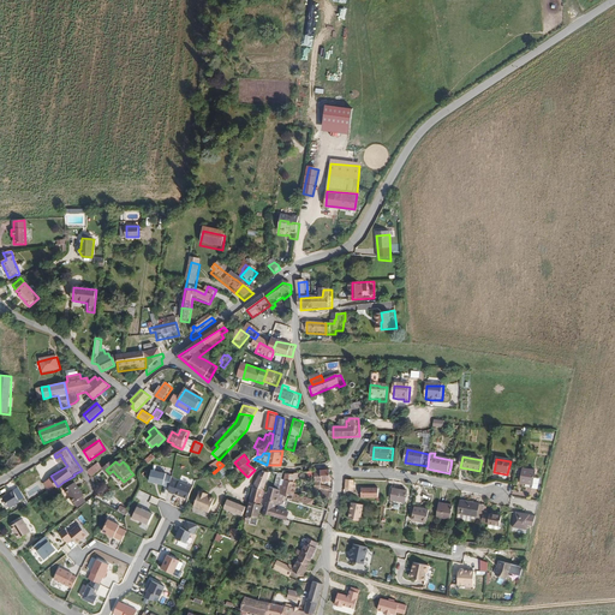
[(102,472),(97,467),(87,475),(91,481),(102,472)]
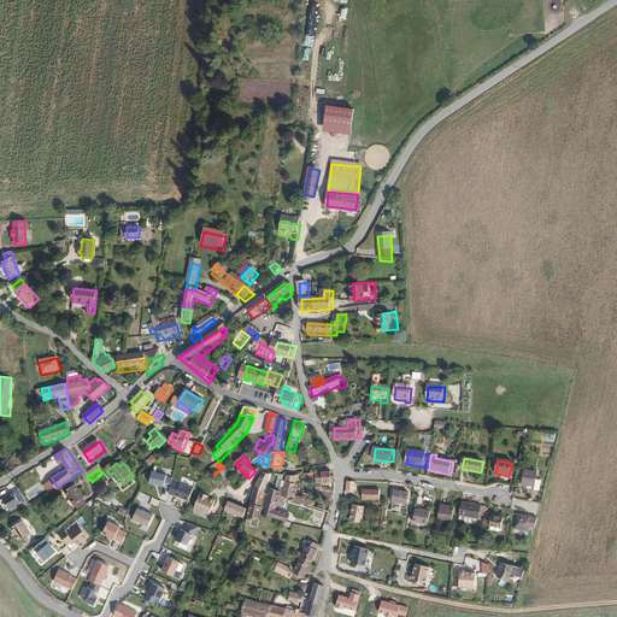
[(335,482),(334,475),(331,476),(330,471),(317,474),(318,492),(334,495),(335,491),(331,491),(331,489),(323,487),(323,485),(335,482)]
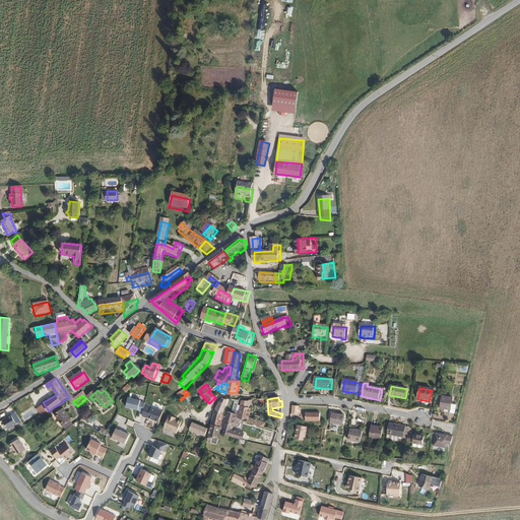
[(452,404),(453,399),(443,397),(441,409),(444,409),(443,412),(450,413),(450,412),(452,404)]
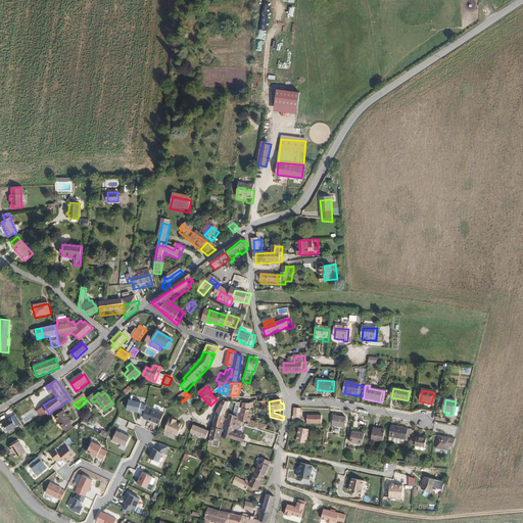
[(143,416),(145,406),(129,401),(127,412),(143,416)]
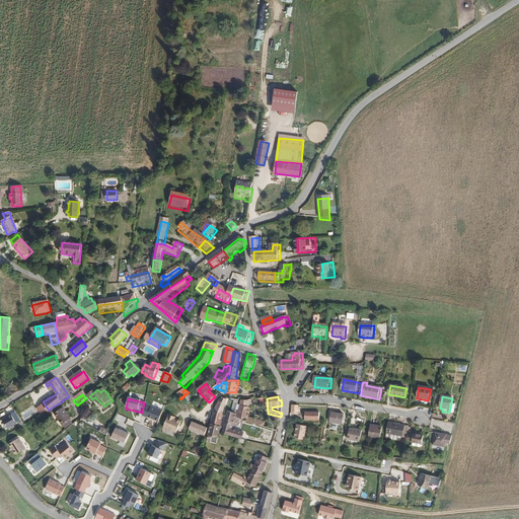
[(222,416),(229,400),(223,399),(220,401),(214,415),(211,426),(219,428),(222,416)]
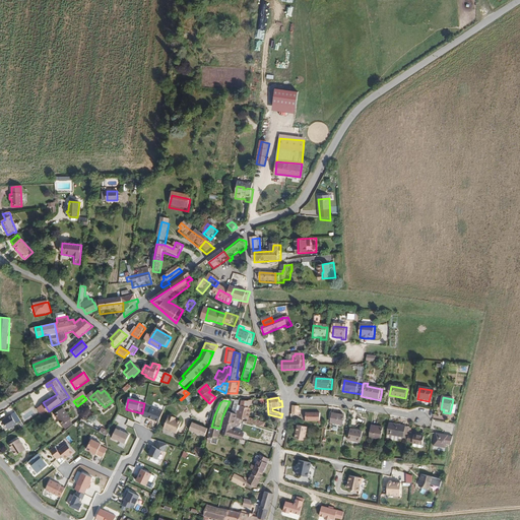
[(236,416),(240,402),(235,401),(234,404),(231,414),(236,416)]
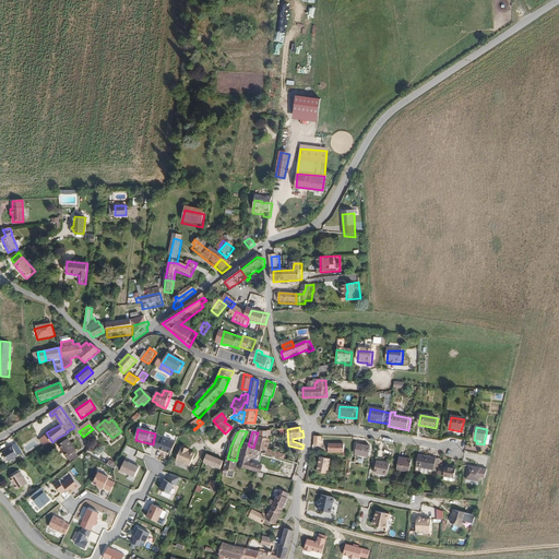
[(268,450),(273,431),(268,431),(266,433),(265,440),(259,439),(256,448),(256,452),(259,452),(263,454),(263,456),(285,461),(286,453),(268,450)]
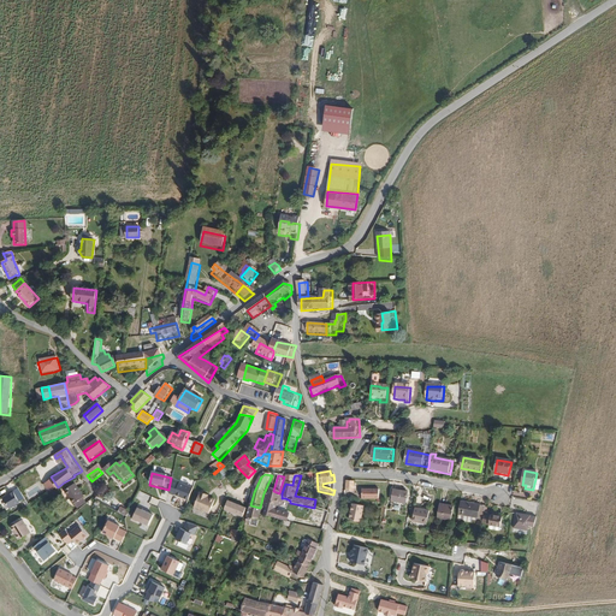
[(55,484),(51,477),(47,479),(40,483),(45,491),(55,484)]
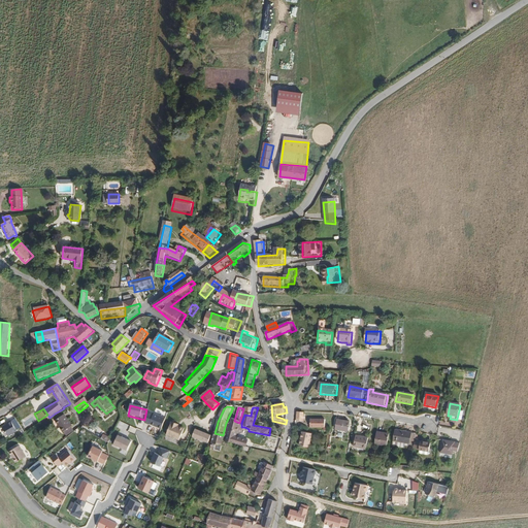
[(72,426),(64,414),(56,419),(64,431),(71,427),(72,426)]
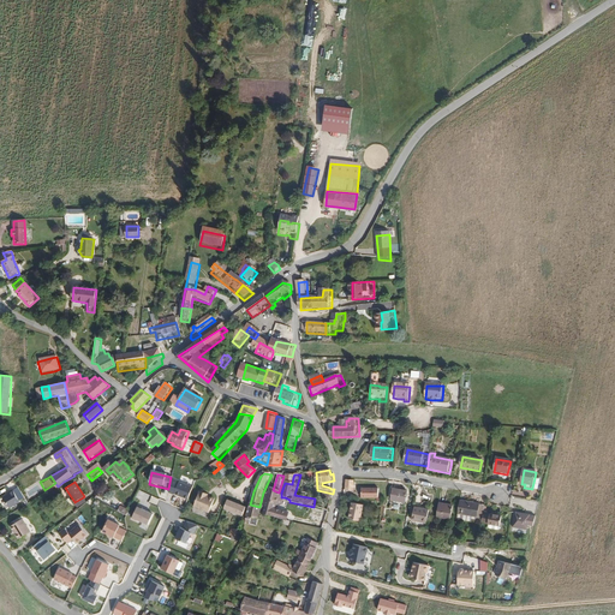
[(193,488),(179,483),(174,496),(189,501),(193,488)]
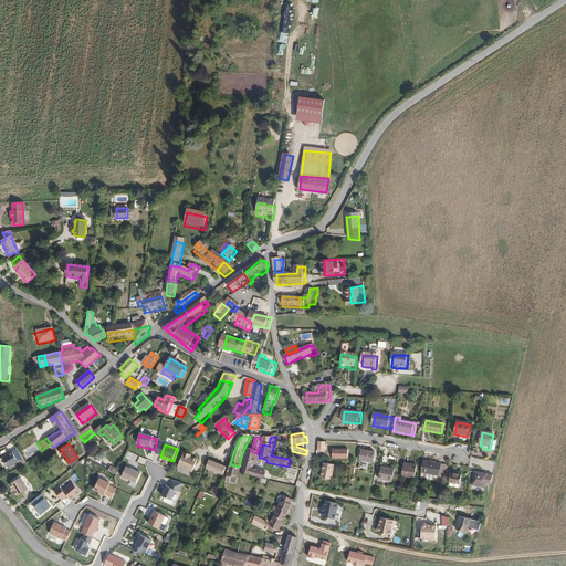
[(333,458),(348,458),(348,448),(333,449),(333,458)]
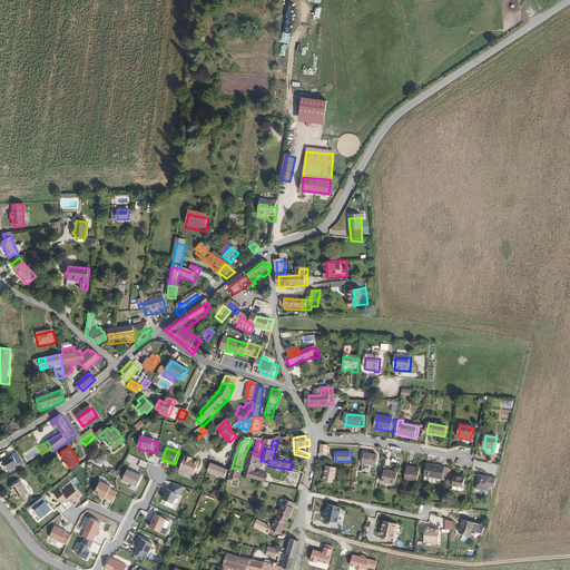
[(376,465),(377,455),(364,453),(363,463),(376,465)]
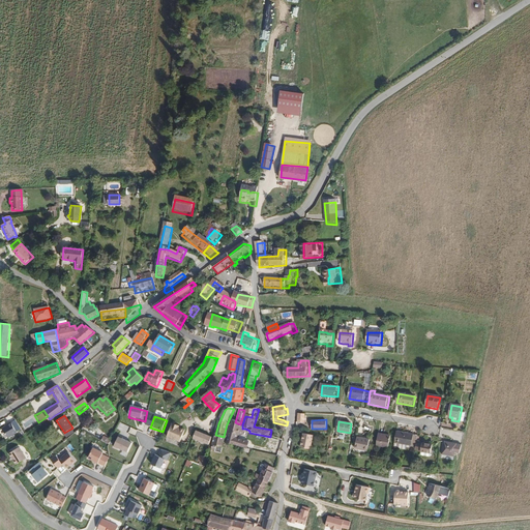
[(19,432),(11,422),(2,430),(9,439),(19,432)]
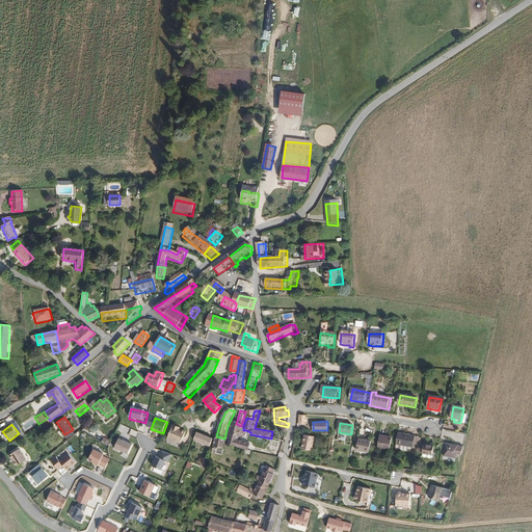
[(239,439),(242,429),(243,430),(243,426),(241,426),(236,424),(234,424),(231,435),(231,441),(230,445),(249,450),(250,445),(239,442),(239,439)]
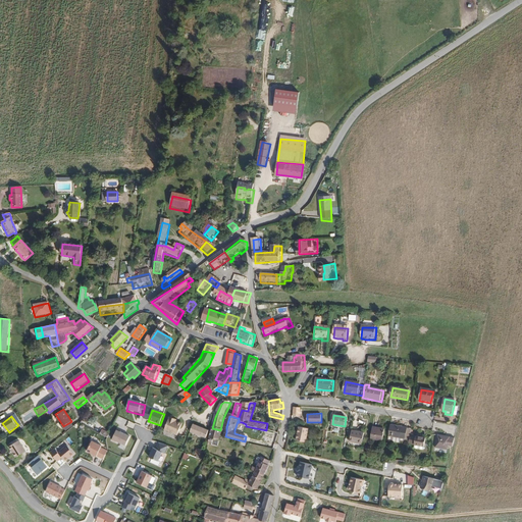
[(280,425),(282,419),(269,416),(269,423),(280,425)]
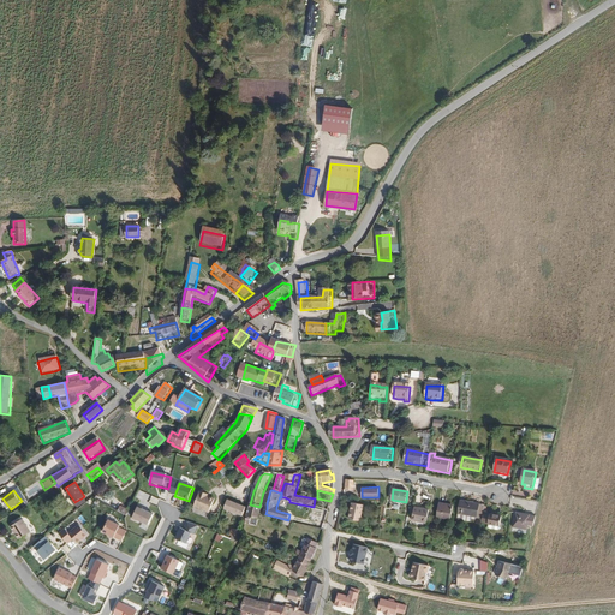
[(85,502),(83,497),(75,502),(77,508),(85,502)]
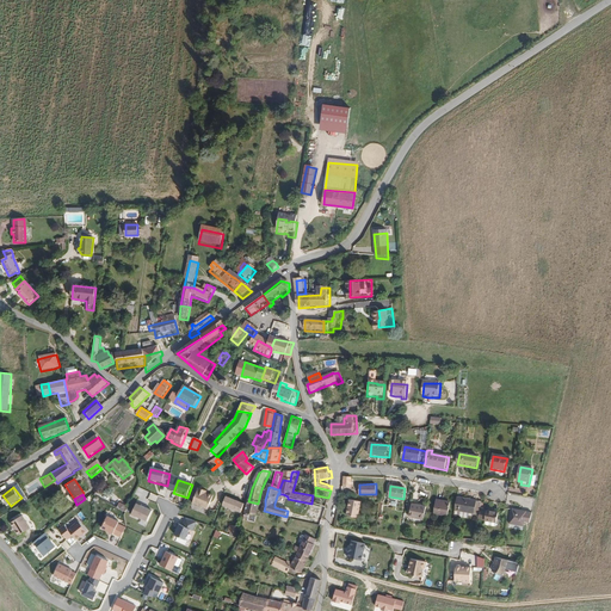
[(211,504),(202,499),(203,498),(197,494),(191,507),(205,516),(211,504)]
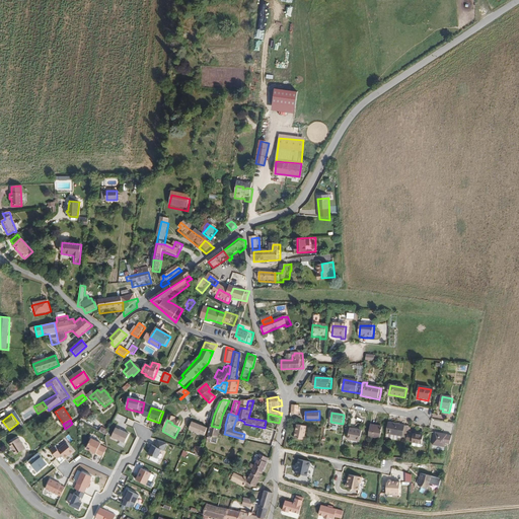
[(208,429),(192,422),(189,430),(205,436),(208,429)]
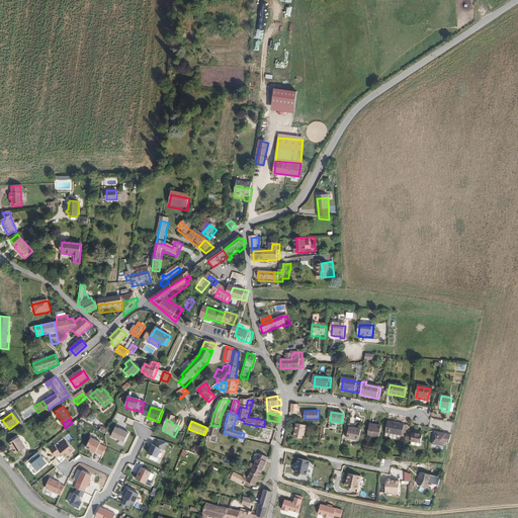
[(303,439),(306,425),(295,423),(293,437),(303,439)]
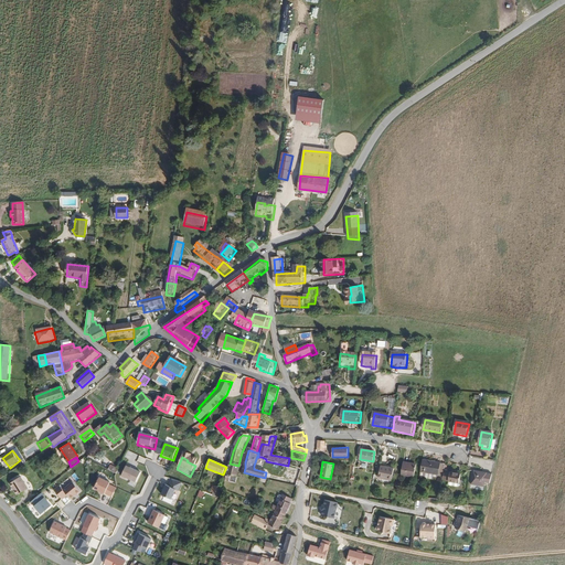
[(445,473),(446,465),(427,461),(427,462),(423,461),(420,472),(435,475),(444,477),(445,473)]
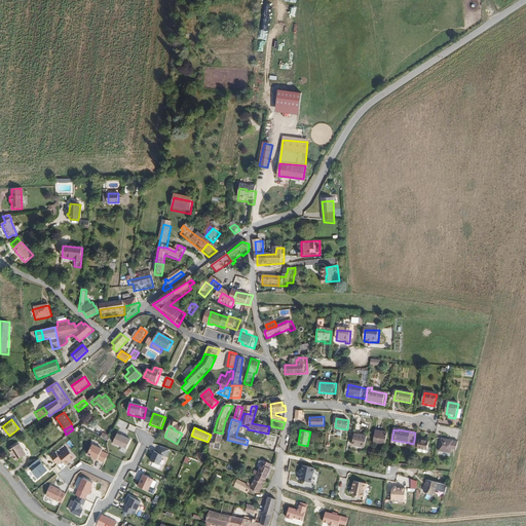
[(218,452),(223,435),(222,434),(214,431),(209,447),(213,449),(213,450),(218,452)]
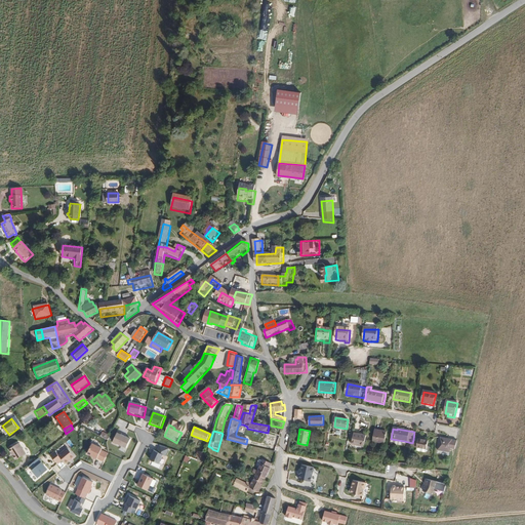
[(386,444),(388,432),(380,431),(380,432),(375,431),(373,442),(386,444)]
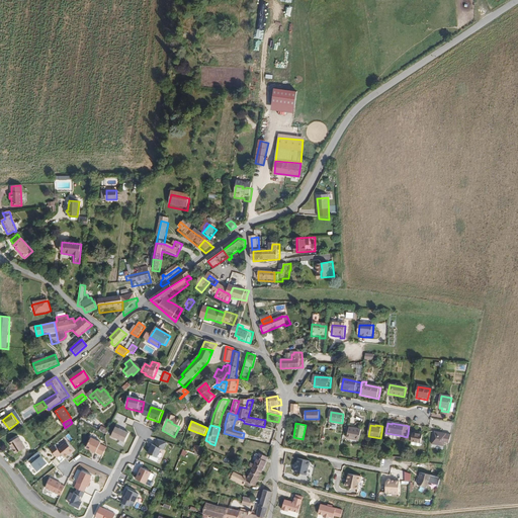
[(128,434),(115,428),(111,438),(124,444),(128,434)]
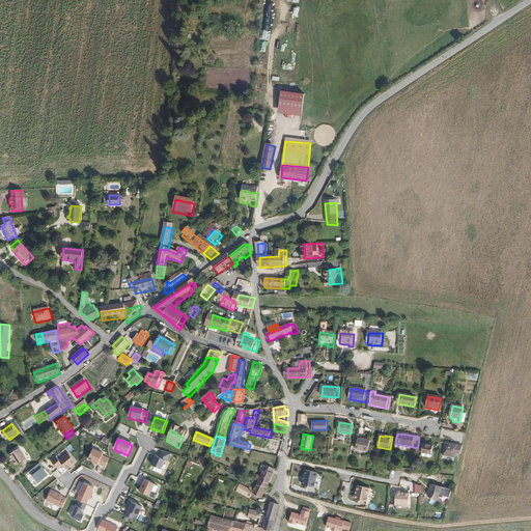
[(368,452),(370,441),(358,439),(356,450),(368,452)]
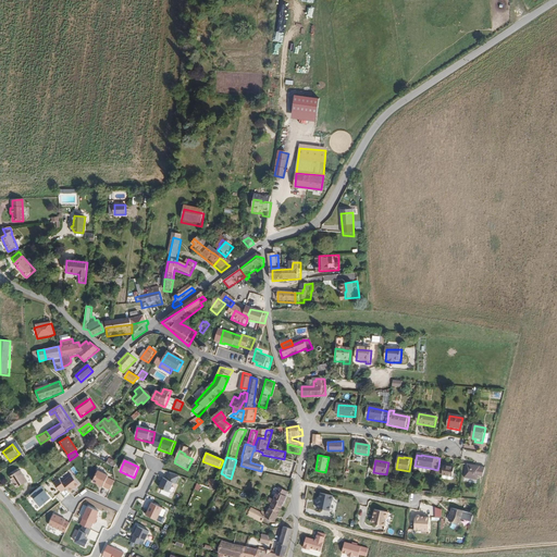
[(480,468),(481,467),(469,465),(466,479),(478,481),(479,478),(480,468)]
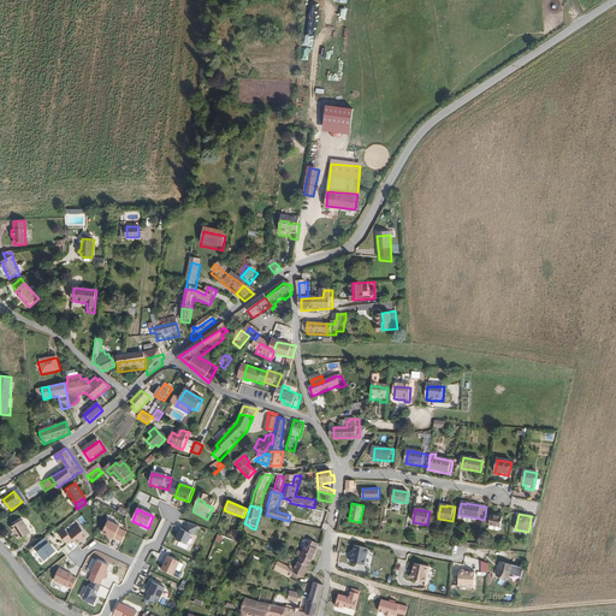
[(502,528),(504,519),(492,516),(492,517),(485,516),(484,520),(483,525),(491,526),(502,528)]
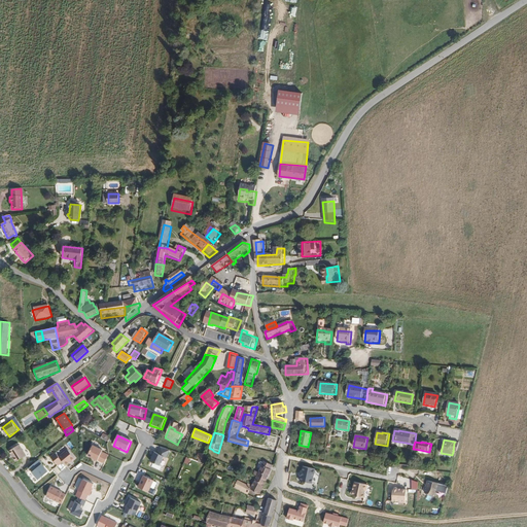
[(25,456),(18,445),(8,451),(14,462),(25,456)]
